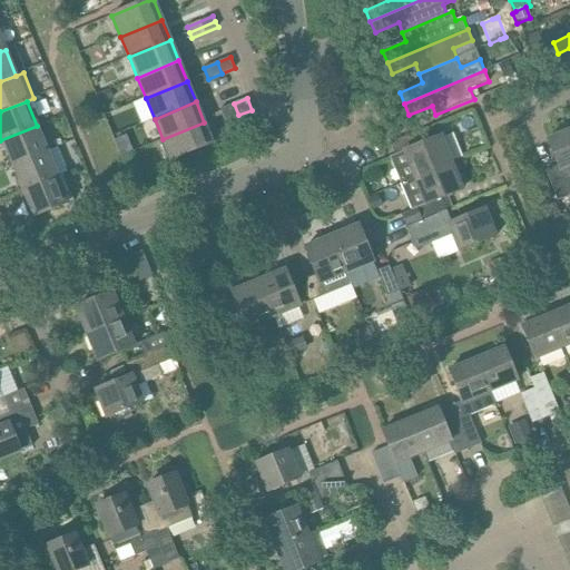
[(225,120),(238,115),(234,104),(220,109),(225,120)]
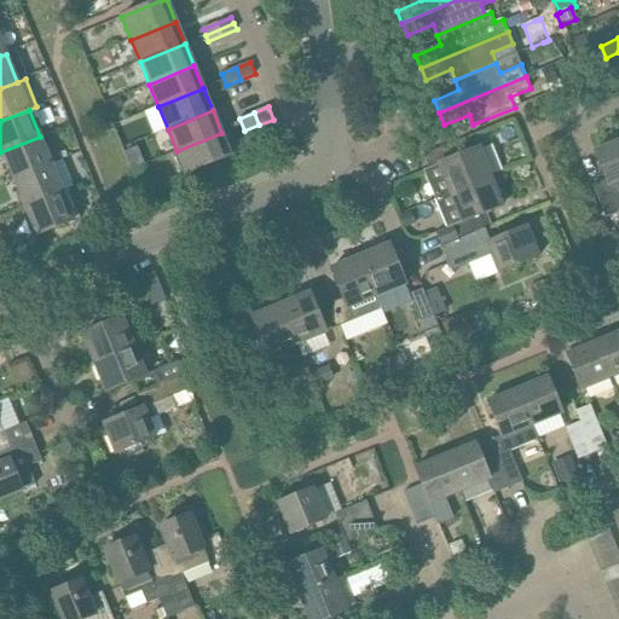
[(231,156),(231,155),(221,133),(177,151),(186,174),(231,156)]
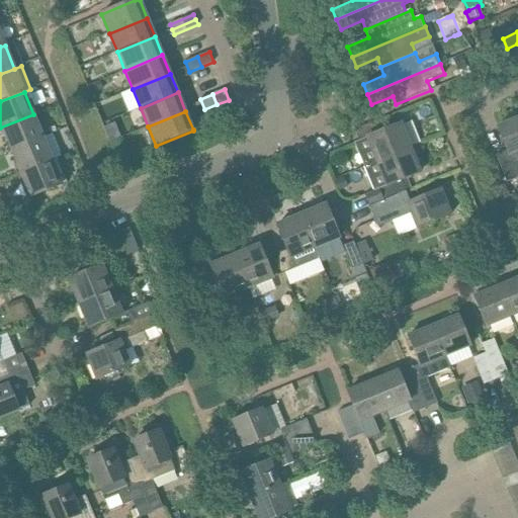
[(13,151),(42,138),(33,114),(0,127),(0,132),(2,138),(7,136),(13,151)]
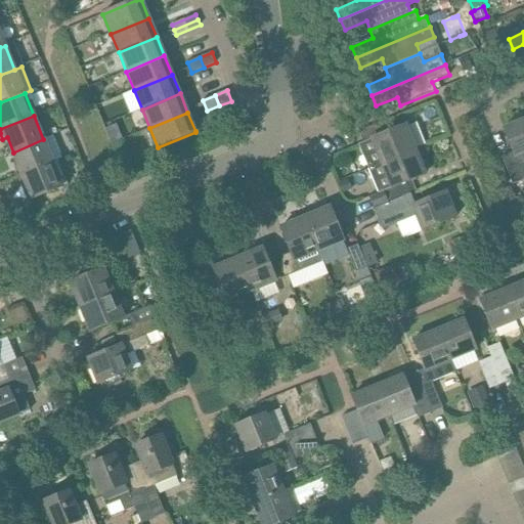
[(523,120),(504,129),(513,153),(501,158),(513,184),(523,180),(523,120)]
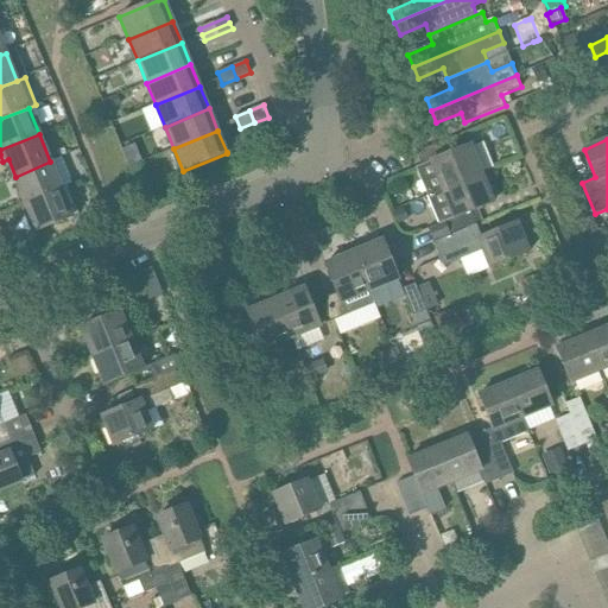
[(443,191),(482,175),(470,146),(448,154),(443,141),(417,152),(422,166),(432,162),(443,191)]
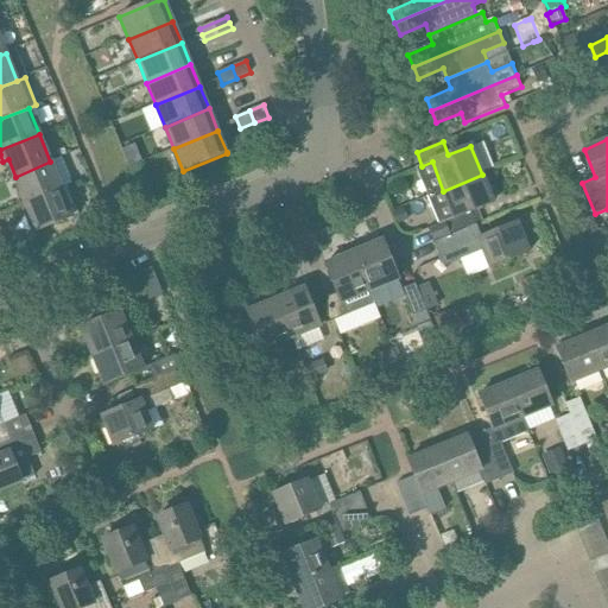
[(20,206),(62,189),(50,162),(16,177),(21,192),(17,195),(20,206)]
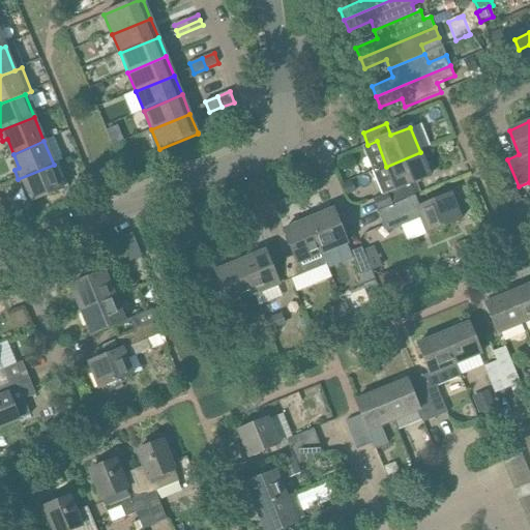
[(392,205),(415,196),(411,184),(430,177),(420,152),(386,167),(396,189),(374,200),(378,211),(392,205)]
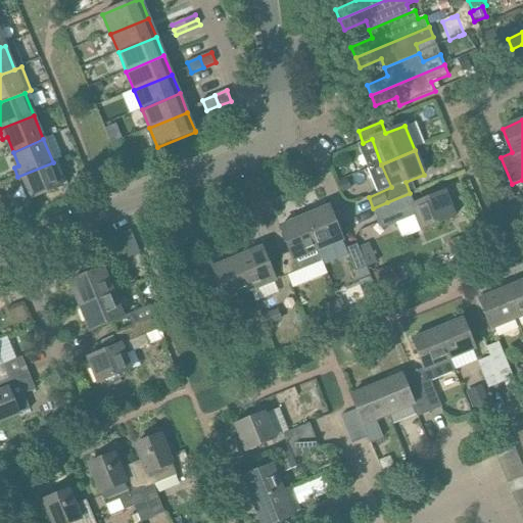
[(53,162),(17,177),(28,201),(68,184),(59,160),(53,162)]
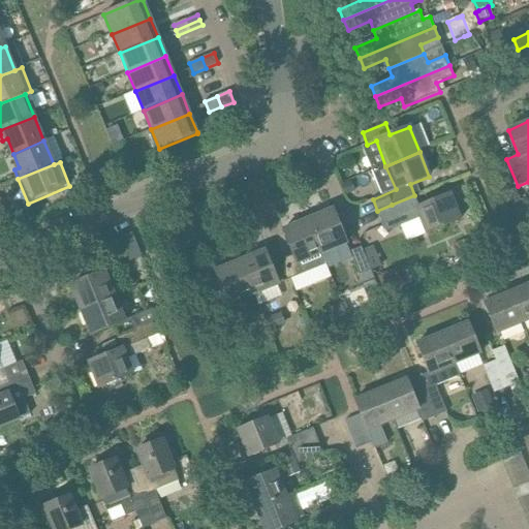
[(392,205),(377,211),(382,222),(397,216),(400,226),(421,218),(427,234),(460,220),(449,194),(419,207),(414,195),(392,205)]
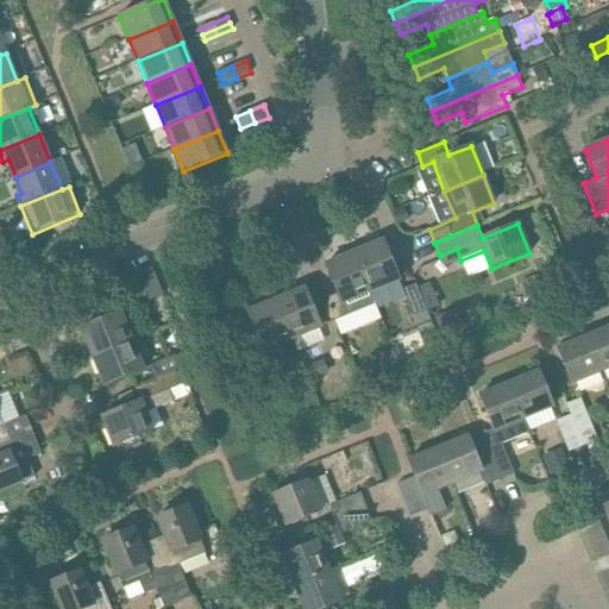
[(217,274),(230,269),(219,242),(206,248),(217,274)]
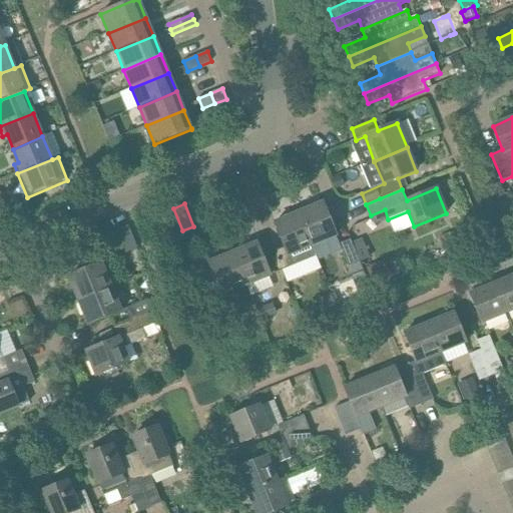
[(312,245),(337,235),(323,203),(299,213),(312,245)]
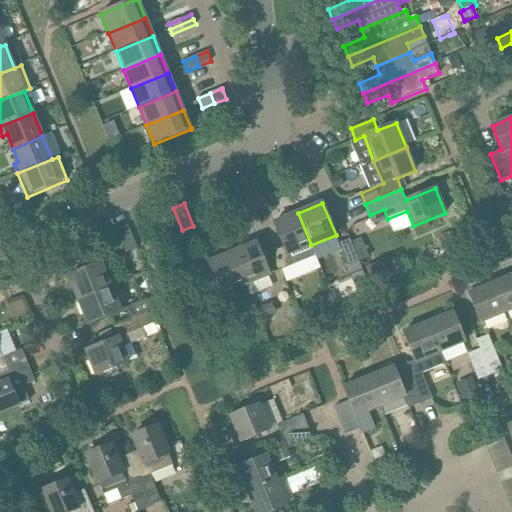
[(298,213),(274,222),(284,247),(274,251),(281,270),(315,256),(298,213)]
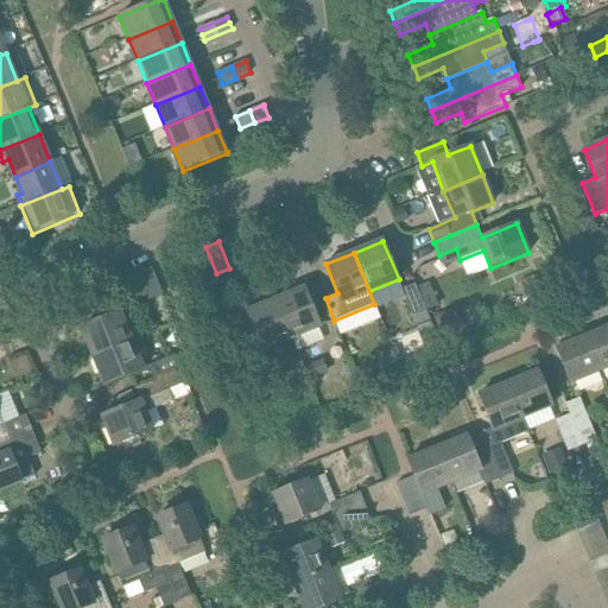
[(150,301),(163,295),(152,268),(139,273),(150,301)]
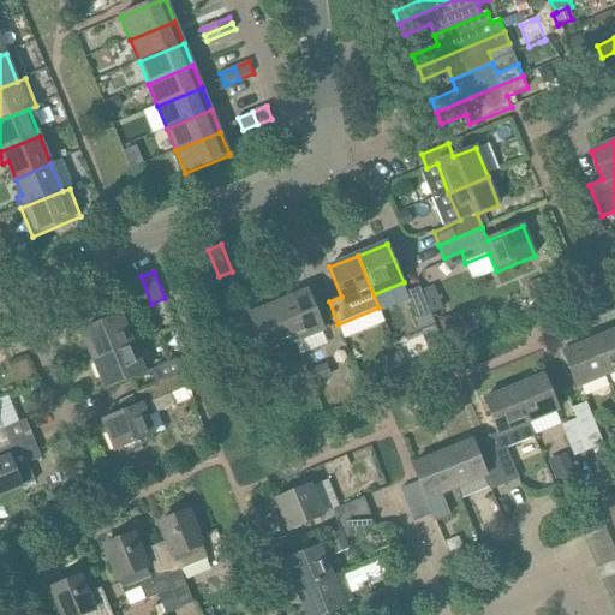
[(541,279),(526,285),(536,310),(550,304),(541,279)]
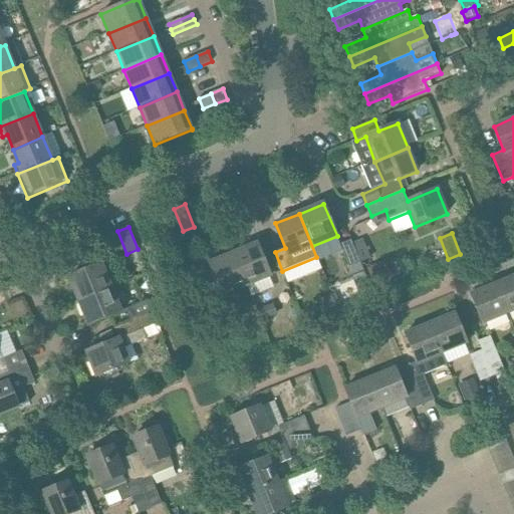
[(364,270),(360,262),(351,240),(340,245),(352,274),(364,270)]
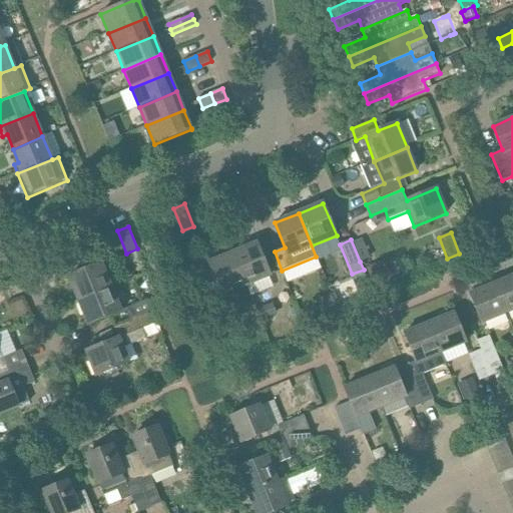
[(282,271),(275,251),(263,257),(257,242),(232,252),(246,286),(282,271)]
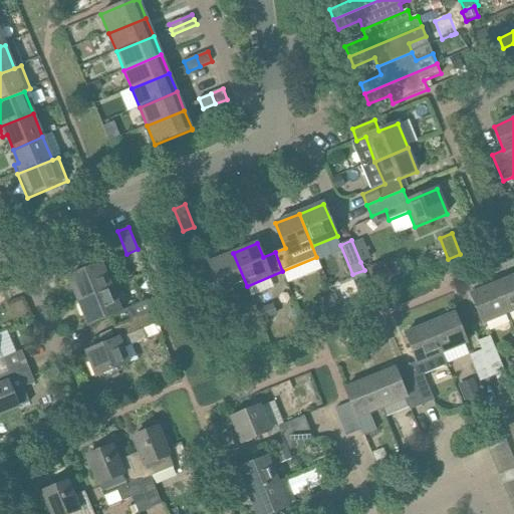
[(223,296),(247,286),(233,253),(209,263),(223,296)]
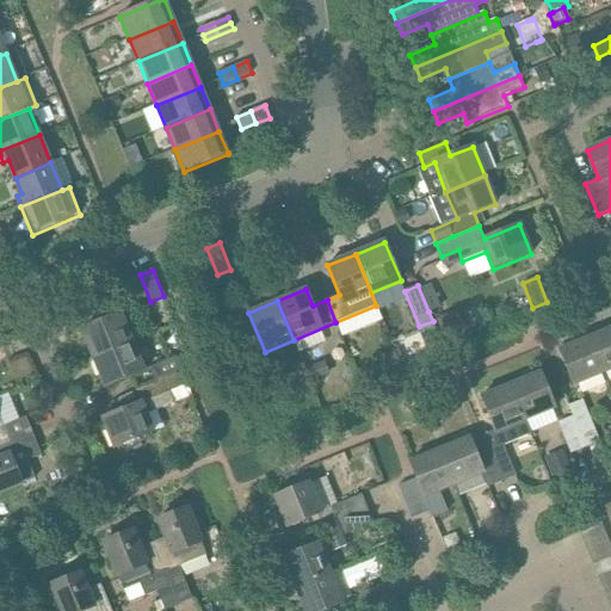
[(94,358),(133,343),(121,314),(82,329),(94,358)]
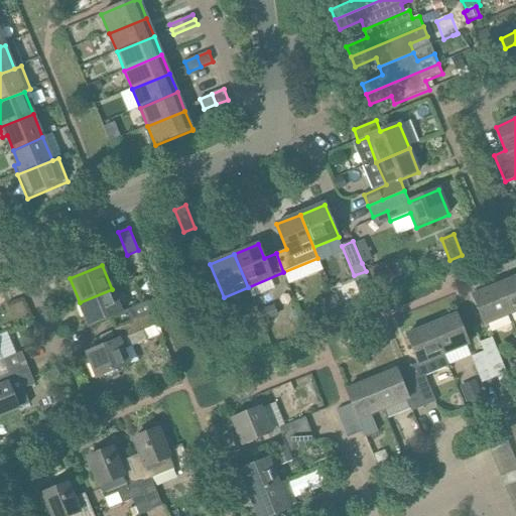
[(515,277),(498,285),(510,314),(515,311),(515,277)]
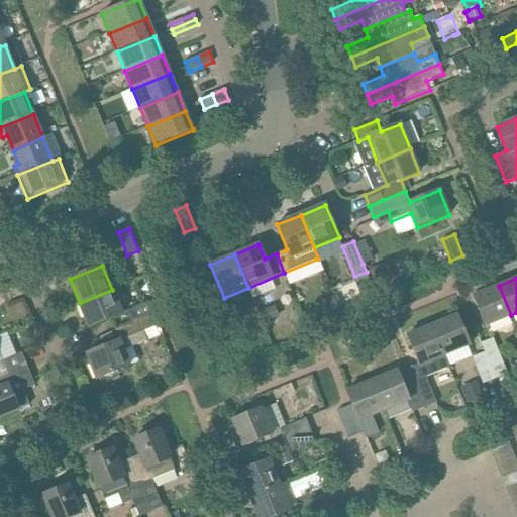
[(486,325),(511,315),(499,286),(474,296),(486,325)]
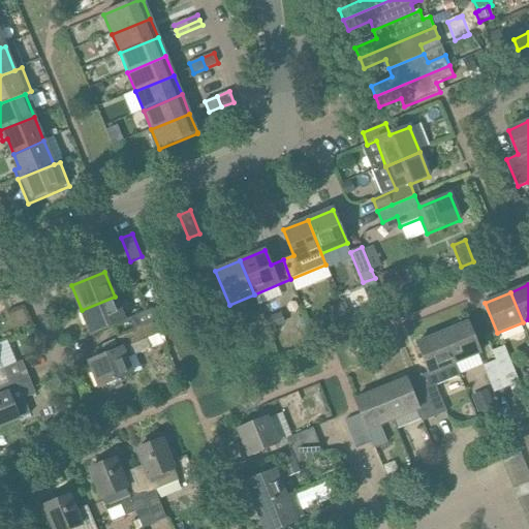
[(115,297),(82,310),(91,335),(125,321),(115,297)]
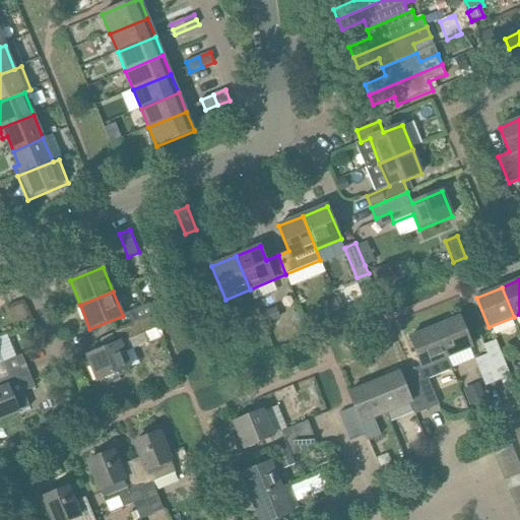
[(133,325),(155,316),(150,304),(128,313),(133,325)]
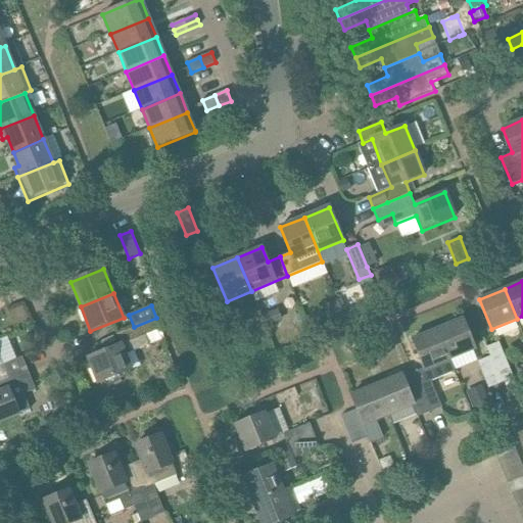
[(149,344),(164,338),(156,318),(134,327),(138,338),(88,359),(98,383),(132,370),(125,354),(149,345),(149,344)]
